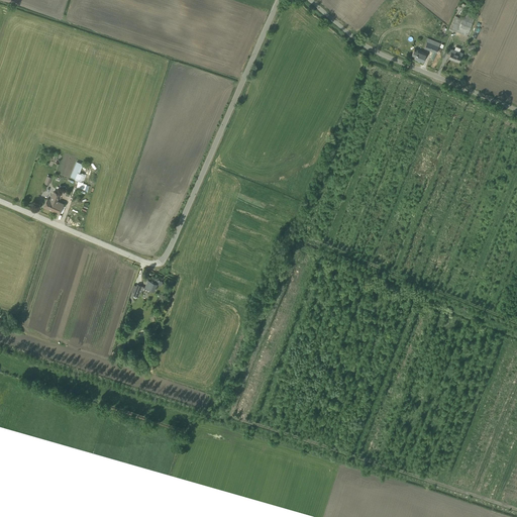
[(450,29),(457,32),(468,36),(477,15),(467,10),(462,19),(456,16),(450,29)]
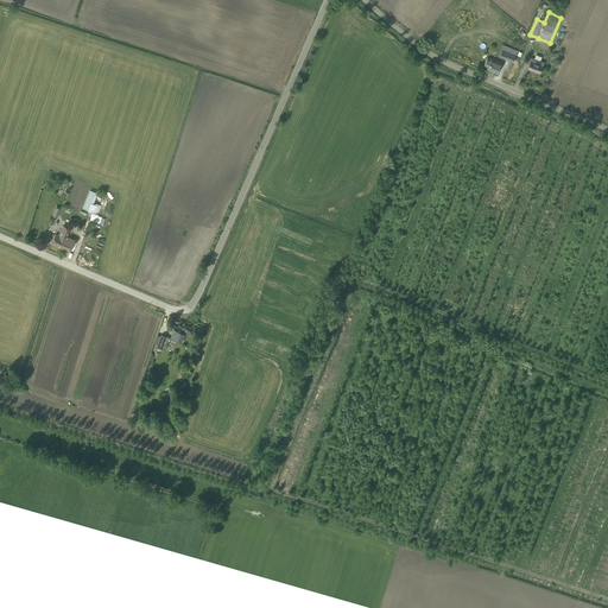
[(505,44),(499,56),(512,62),(518,50),(505,44)]
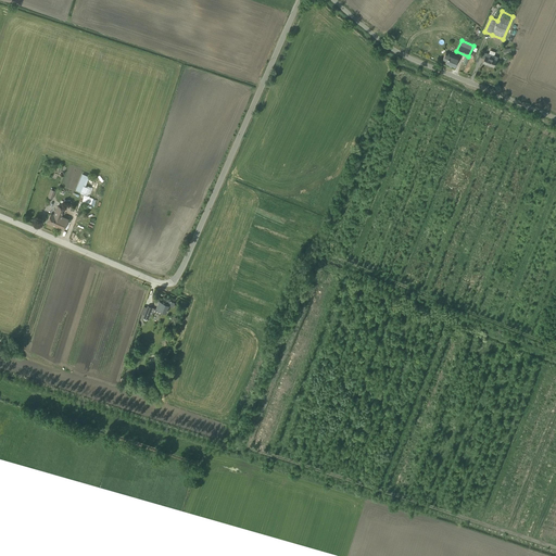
[(483,59),(482,63),(494,67),(497,57),(494,54),(495,51),(490,49),(488,52),(482,50),(479,57),(483,59)]
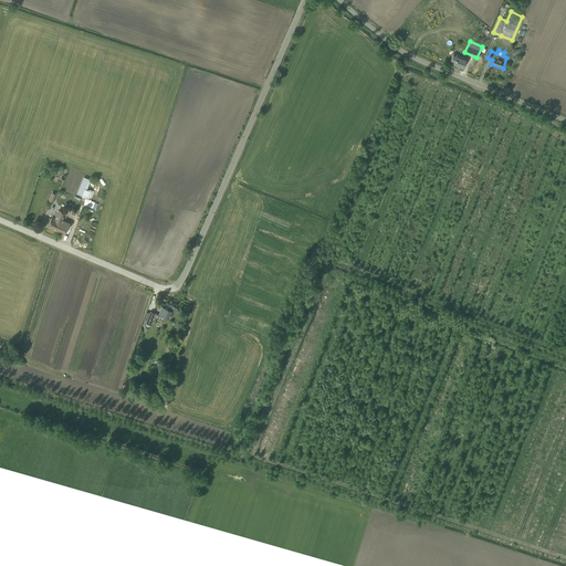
[(450,61),(454,62),(453,65),(463,69),(467,59),(458,55),(452,53),(450,61)]
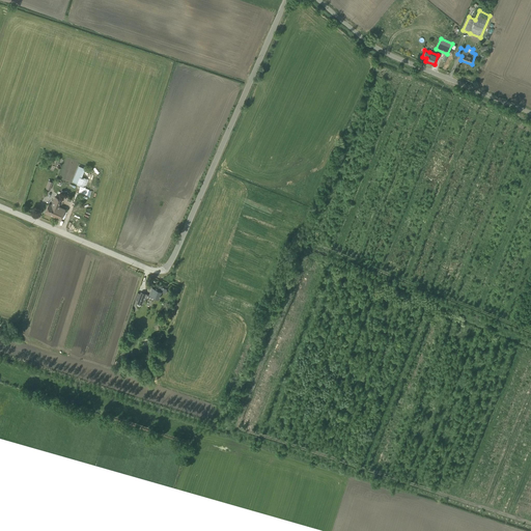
[(79,166),(72,182),(77,184),(79,177),(81,178),(85,169),(79,166)]
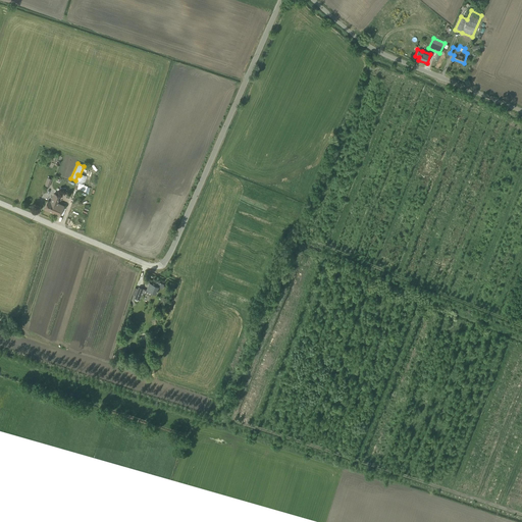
[(60,196),(54,194),(50,201),(48,201),(44,209),(60,216),(64,205),(58,202),(60,196)]
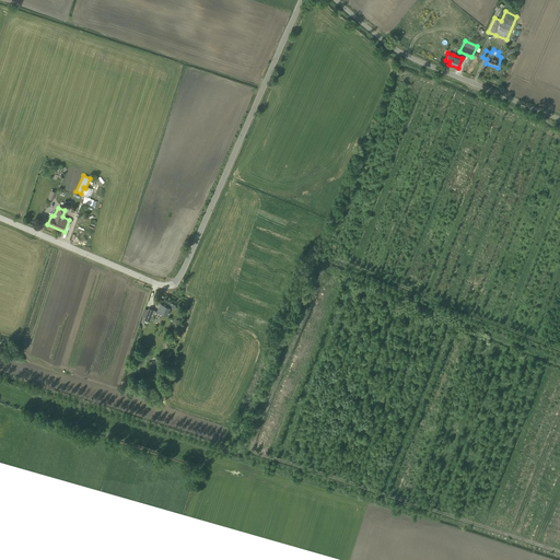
[(144,323),(144,324),(147,324),(148,324),(149,322),(150,318),(152,319),(153,316),(155,315),(161,317),(163,314),(166,315),(170,307),(165,306),(160,304),(156,312),(149,308),(144,319),(146,319),(144,322),(144,323)]
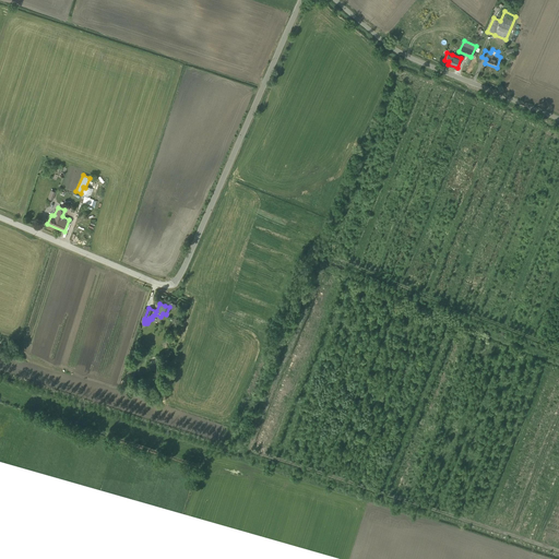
[(134,367),(128,365),(126,373),(134,376),(135,371),(133,371),(134,367)]
